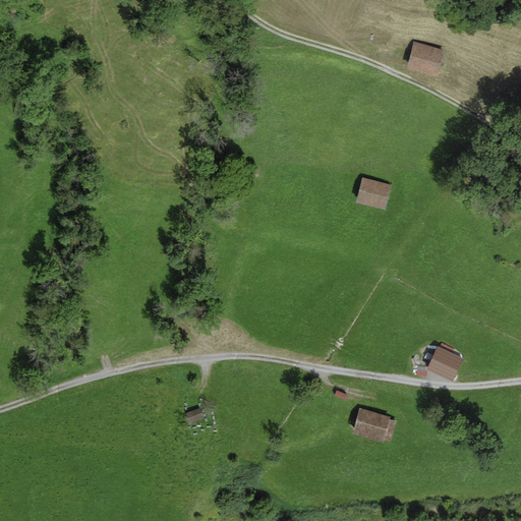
[(444,50),(414,43),(407,68),(438,76),(444,50)]
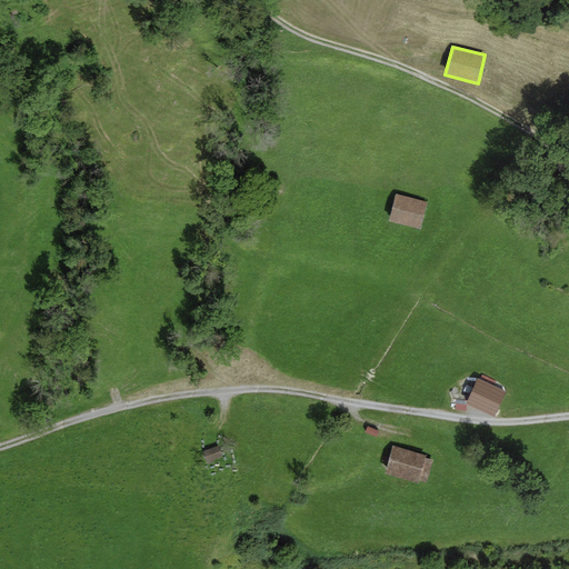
[(428,202),(396,195),(388,221),(421,230),(428,202)]
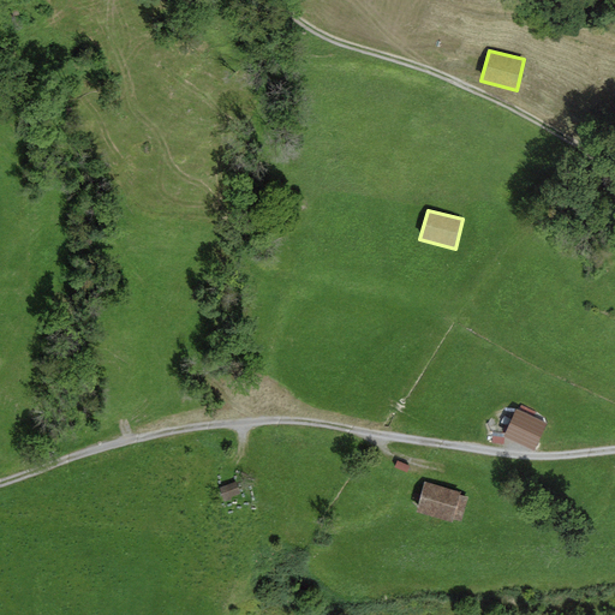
[(547,424),(517,410),(503,437),(535,452),(547,424)]
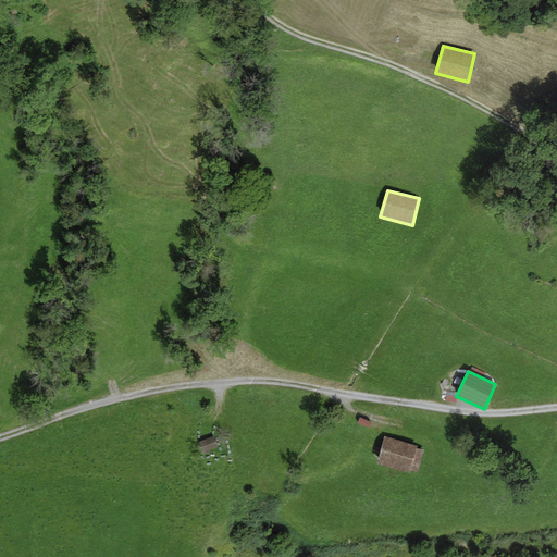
[(218,447),(213,435),(198,442),(203,455),(209,453),(209,450),(218,447)]
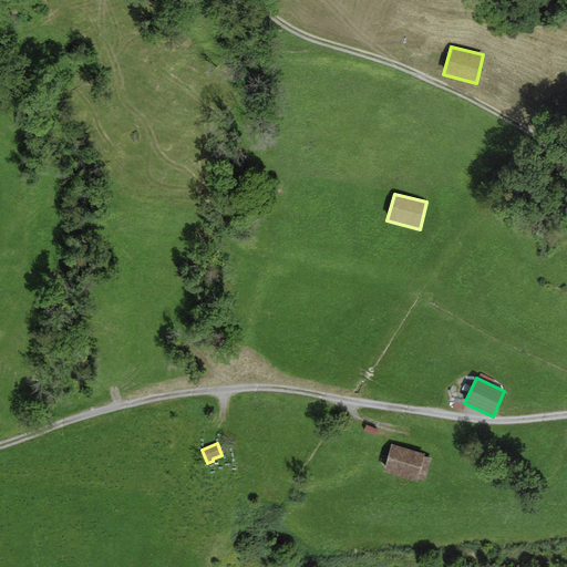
[(424,454),(391,444),(383,472),(416,482),(416,478),(425,481),(432,459),(424,456),(424,454)]
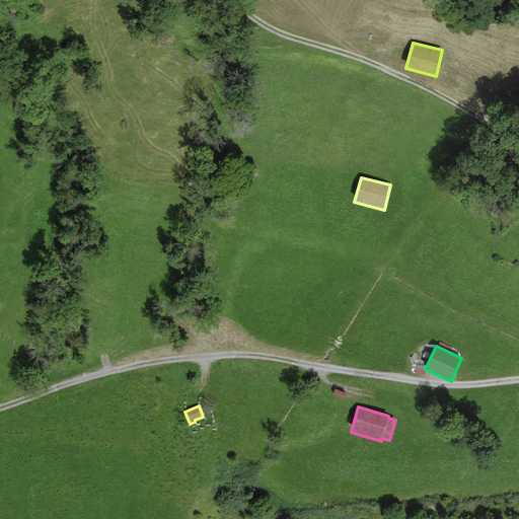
All buildings are outlined.
